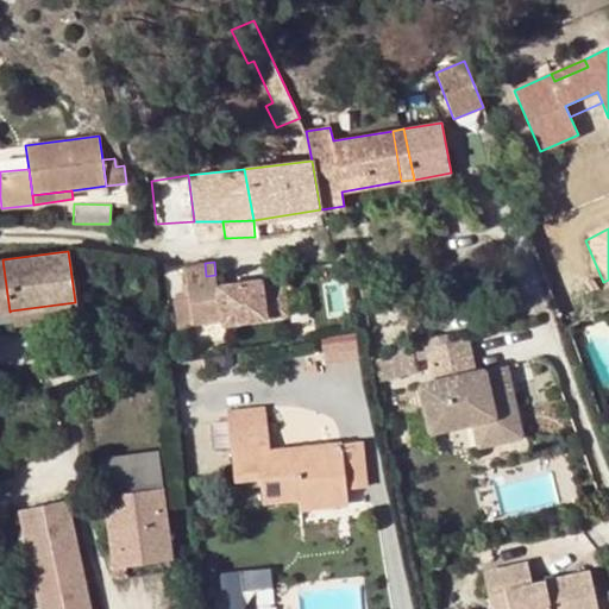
[(206,276),(205,263),(184,264),(190,325),(220,321),(215,275),(206,276)]
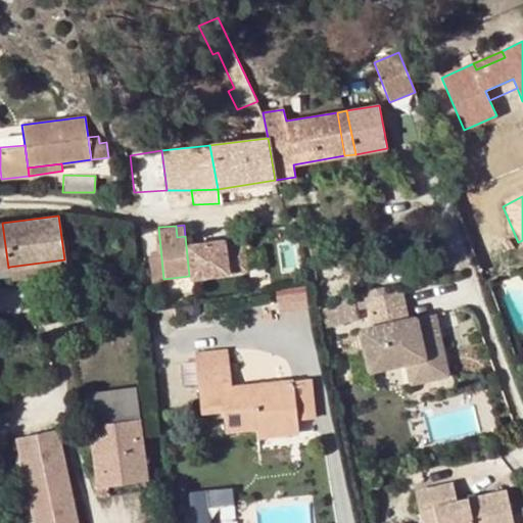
[(320,239),(308,242),(312,258),(324,256),(320,239)]
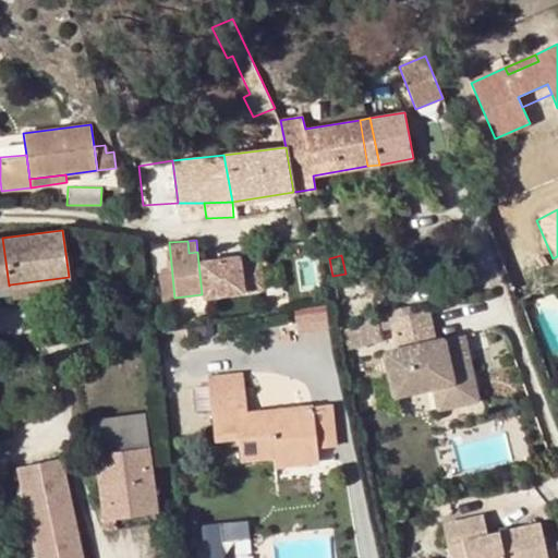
[(69,277),(10,284),(12,299),(71,290),(69,277)]
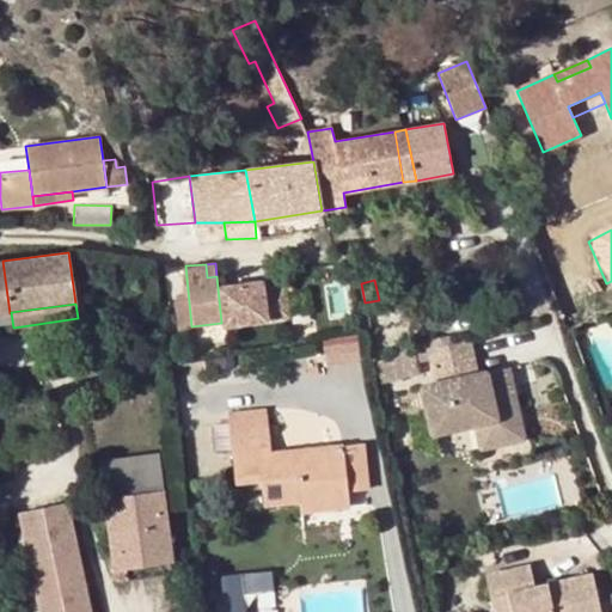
[(135,311),(115,307),(114,322),(134,326),(135,311)]
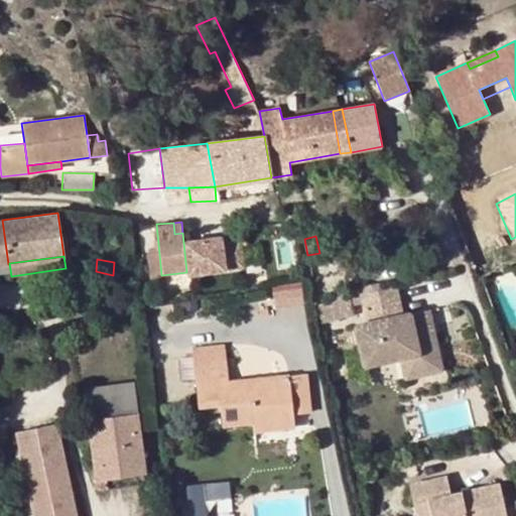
[(276,303),(305,301),(303,280),(274,282),(276,303)]
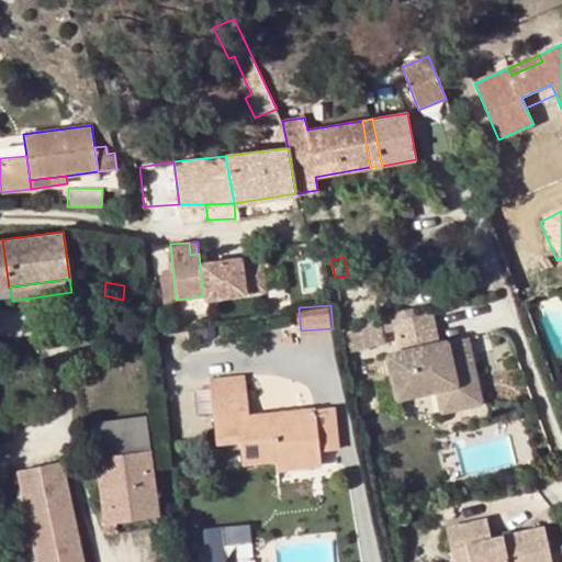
[(457,408),(479,404),(463,338),(435,346),(427,313),(392,322),(398,353),(386,357),(396,398),(435,390),(452,385),(457,408)]
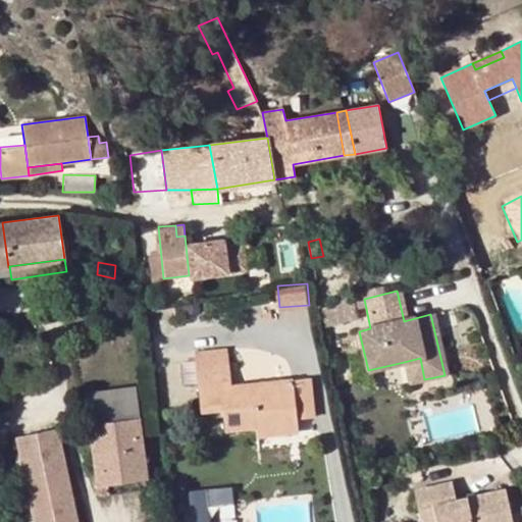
[(270,310),(261,310),(262,319),(270,319),(270,310)]
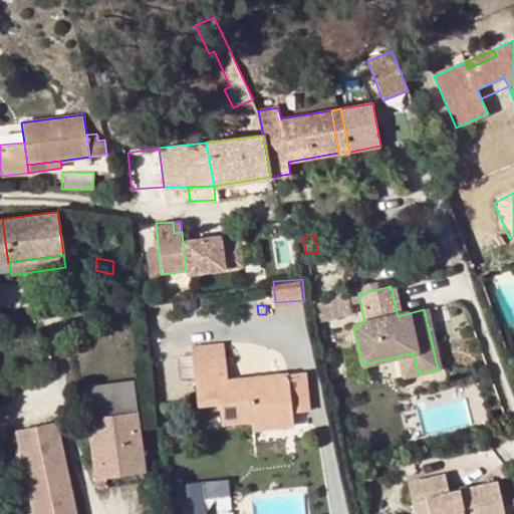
[(191,349),(193,369),(227,365),(224,345),(191,349)]
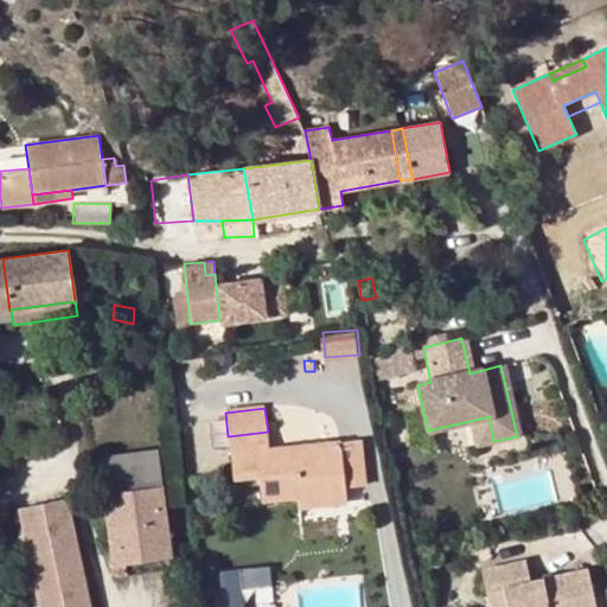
[(470,421),(475,446),(493,441),(489,416),(470,421)]
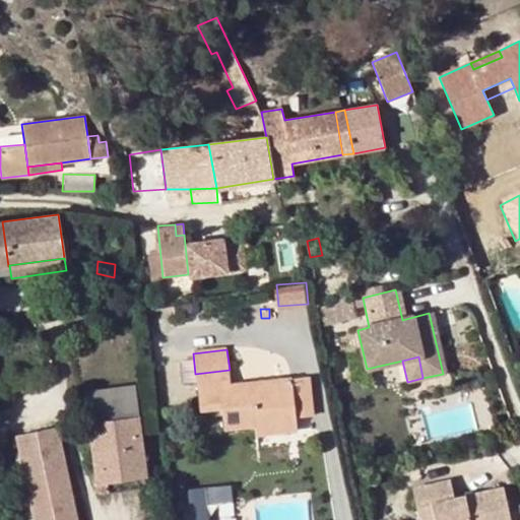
[(230,370),(195,374),(200,409),(221,408),(223,430),(255,427),(256,436),(278,434),(276,420),(297,419),(291,378),(232,384),(230,370)]
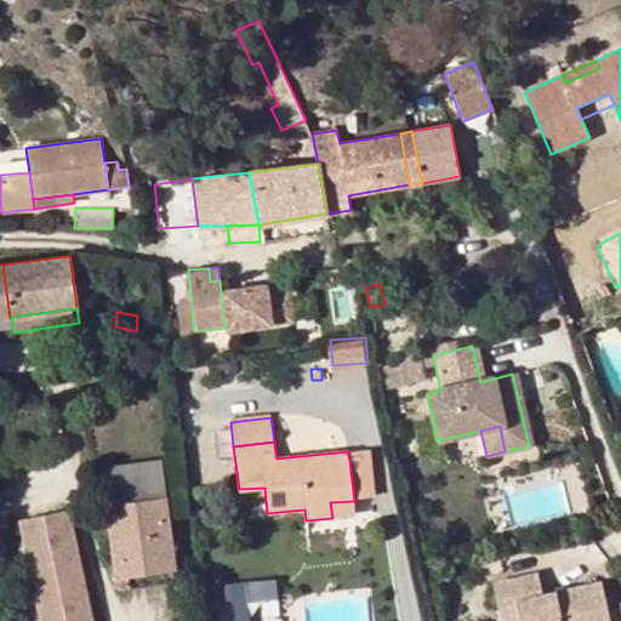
[(348,451),(354,501),(374,499),(368,449),(348,451)]
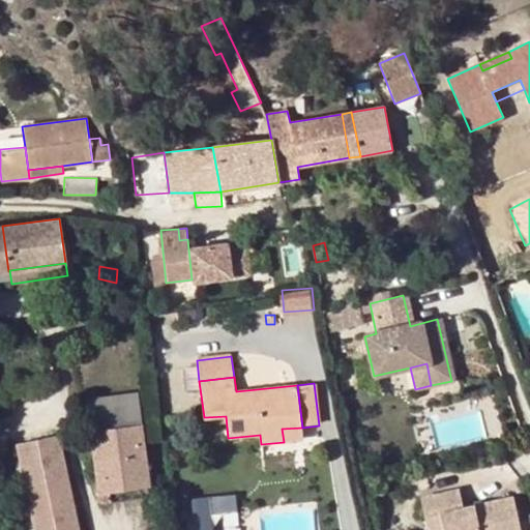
[(138,393),(86,401),(90,431),(142,424),(138,393)]
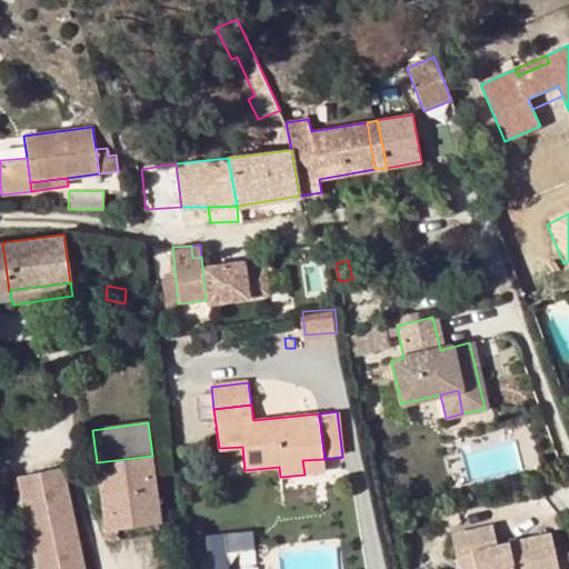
[(97,462),(103,530),(117,528),(160,522),(152,456),(97,462)]
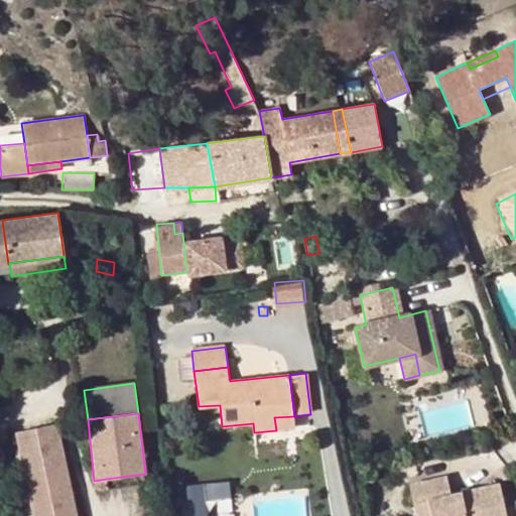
[(274,417),(276,430),(296,428),(294,416),(274,417)]
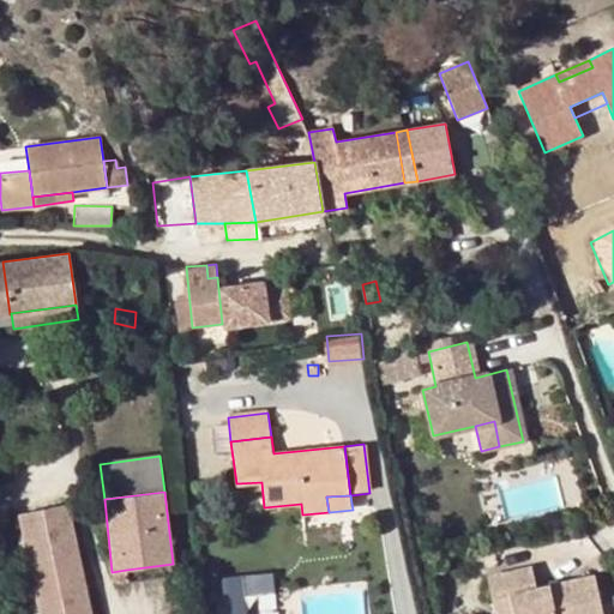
[(37,613),(90,613),(67,504),(18,515),(37,613)]
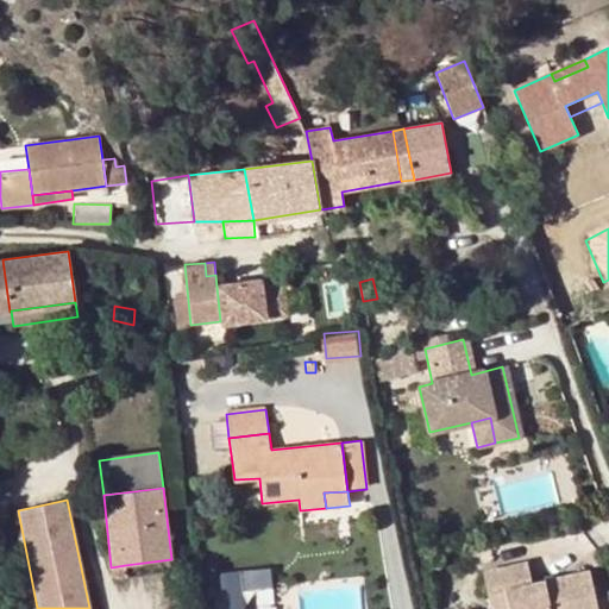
[(592,506),(579,509),(582,520),(595,516),(592,506)]
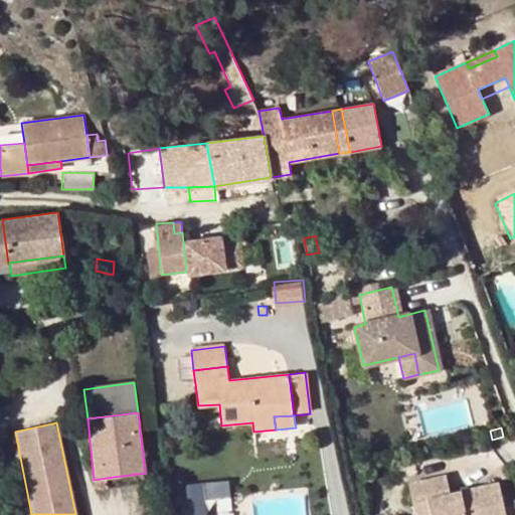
[(106,478),(108,489),(147,483),(145,473),(106,478)]
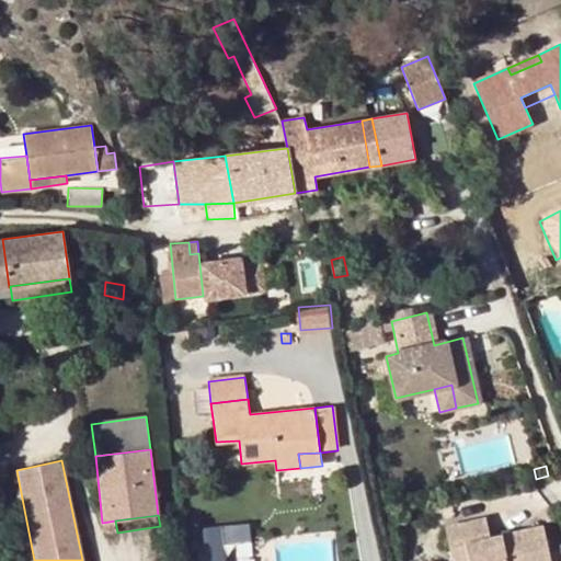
[(218,538),(226,553),(255,539),(247,524),(218,538)]
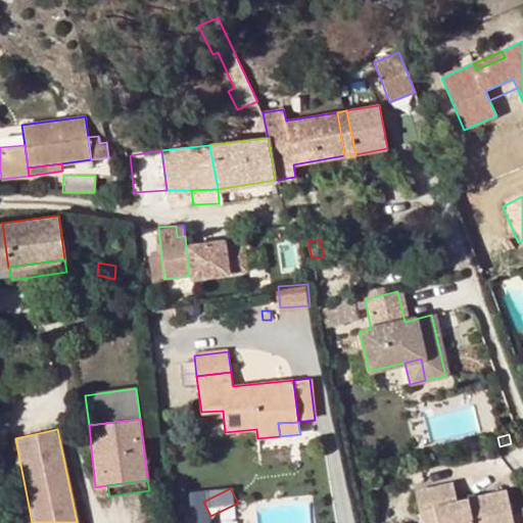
[(452,488),(415,496),(419,516),(434,513),(435,522),(511,522),(505,495),(456,507),(452,488)]
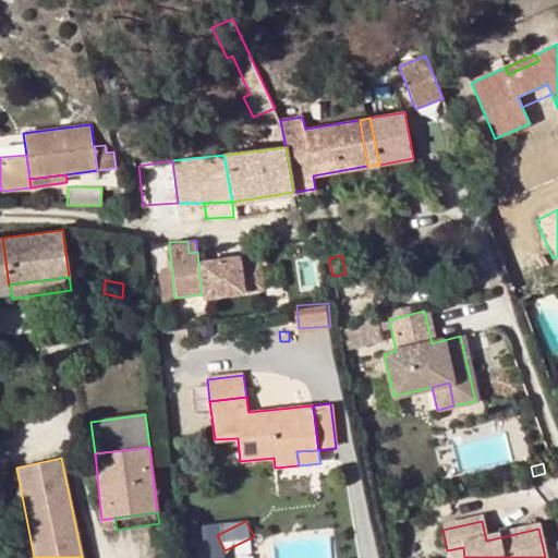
[(447,550),(448,557),(464,557),(463,547),(447,550)]
